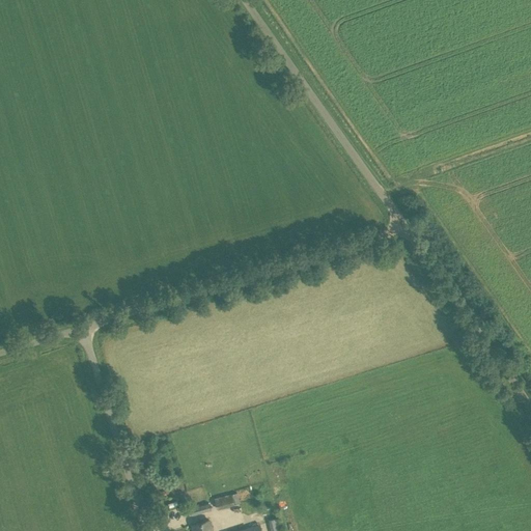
[(240,503),(238,493),(231,494),(214,498),(217,509),(234,505),(234,504),(240,503)]
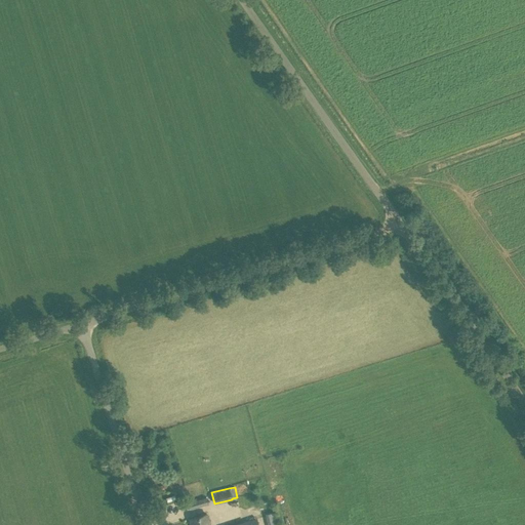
[(195,508),(208,503),(206,496),(193,500),(195,508)]
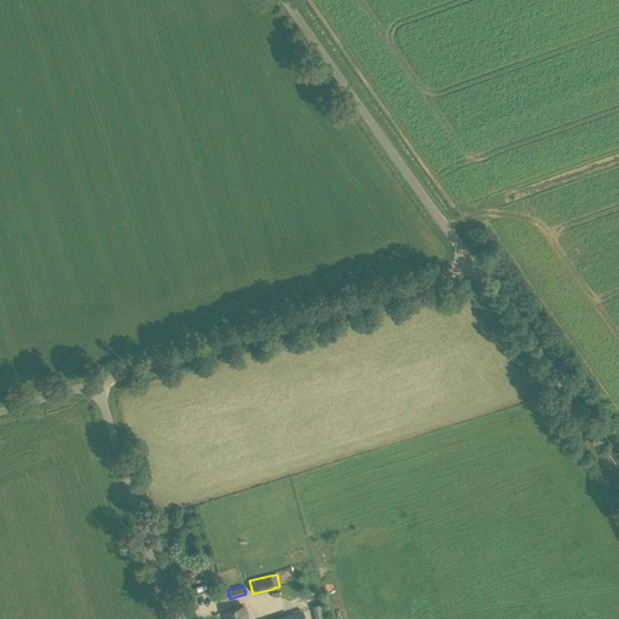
[(281,589),(252,599),(258,618),(287,608),(281,589)]
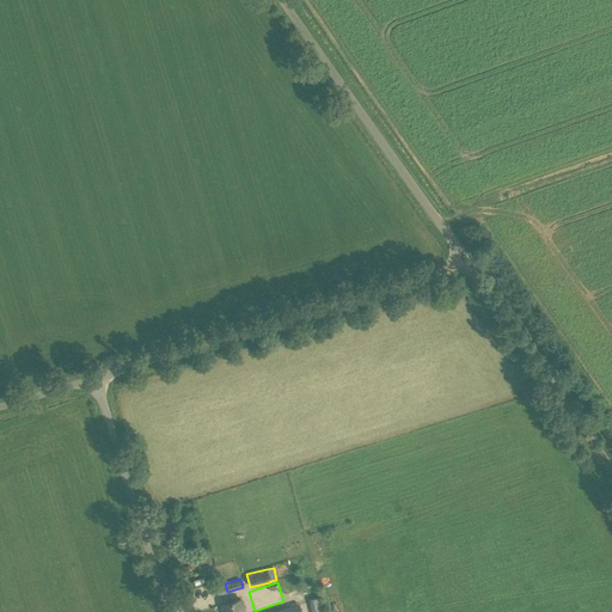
[(244,611),(240,599),(221,605),(224,611),(244,611)]
